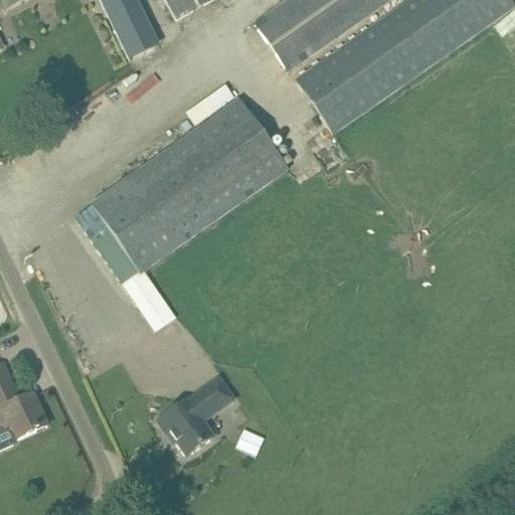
[(0,0),(6,11),(29,0),(0,0)]
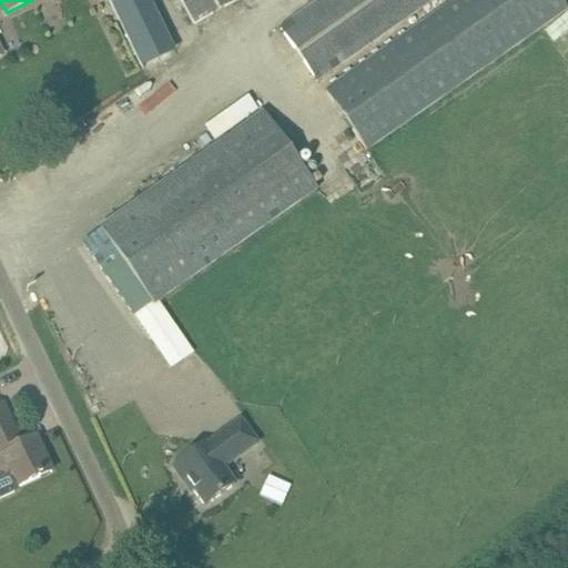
[(107,0),(131,69),(166,57),(146,0),(107,0)]
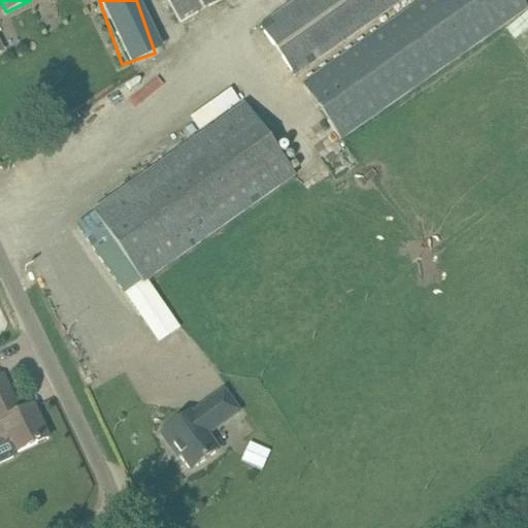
[(221,0),(168,0),(180,23),(221,0)]
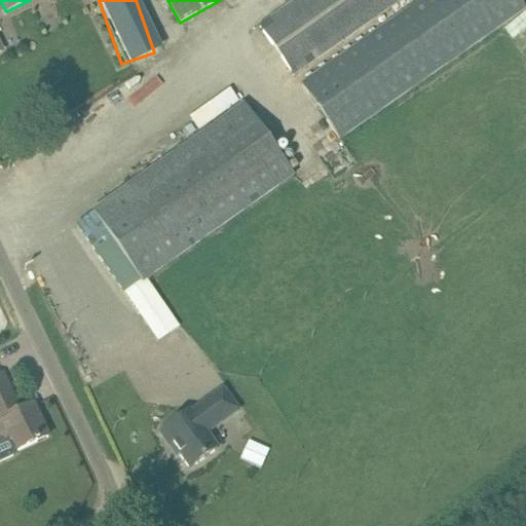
[(298,0),(260,27),(294,75),(400,0),(298,0)]
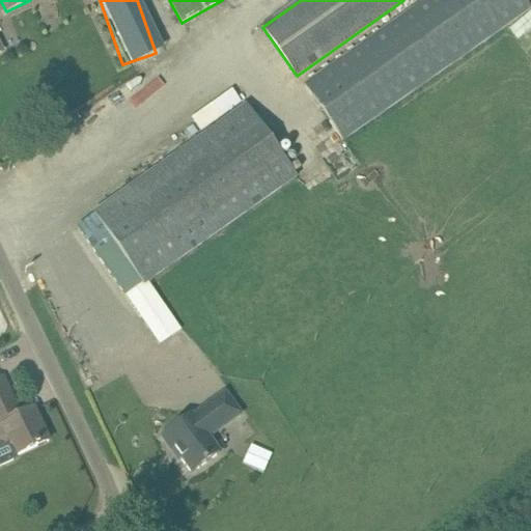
[(523,0),(424,0),(304,85),(343,142),(530,10),(523,0)]
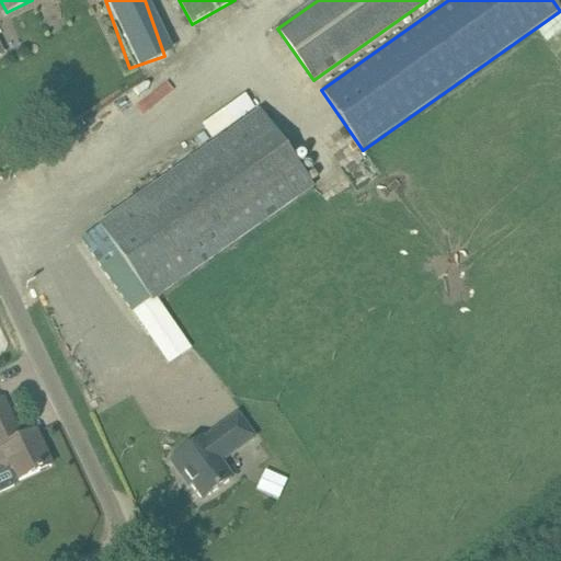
[(82,240),(133,312),(150,300),(151,301),(313,187),(260,112),(99,226),(100,228),(82,240)]
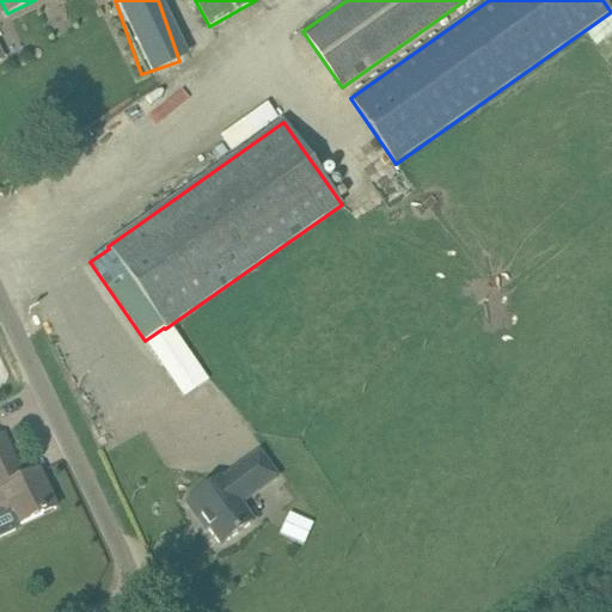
[(2,436),(0,436),(0,505),(4,513),(13,508),(20,525),(56,509),(38,472),(23,479),(2,436)]
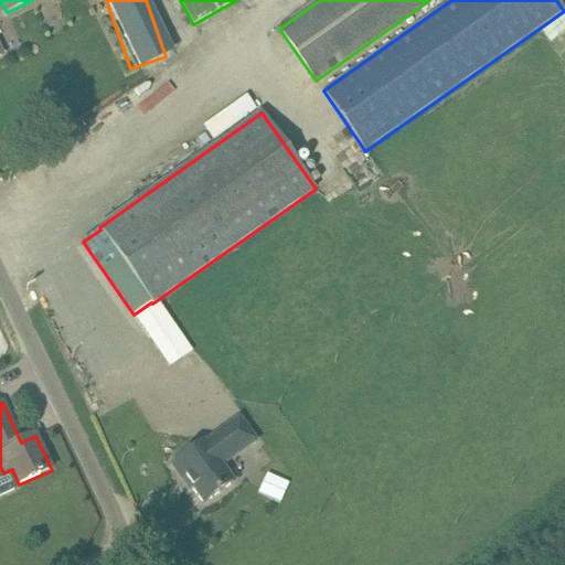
[(220,437),(208,446),(204,441),(174,464),(204,503),(234,482),(219,461),(231,452),(234,457),(256,441),(240,417),(216,434),(220,437)]
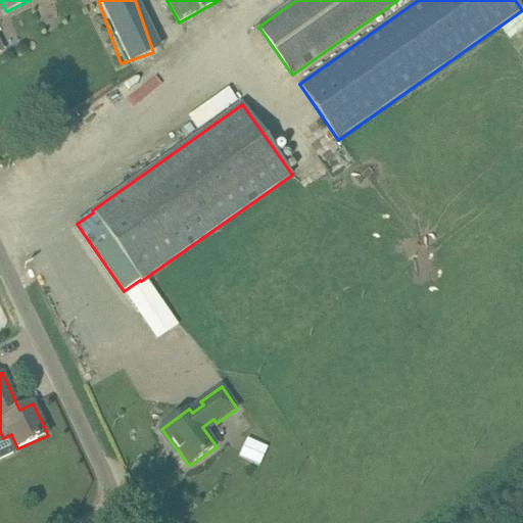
[(257,463),(264,445),(245,438),(239,456),(257,463)]
